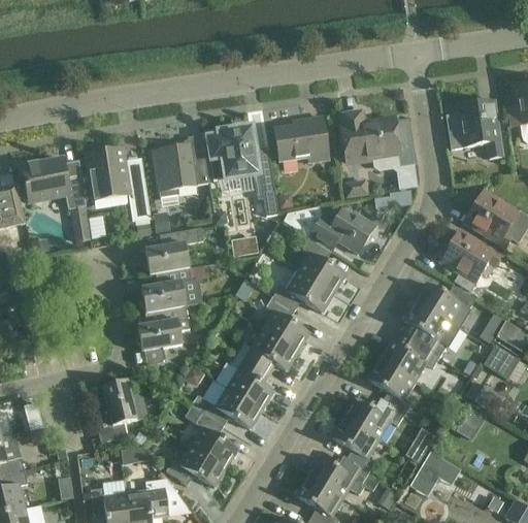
[(527,80),(514,83),(517,103),(517,105),(507,106),(510,125),(520,124),(522,135),(523,139),(526,141),(527,141),(527,80)]
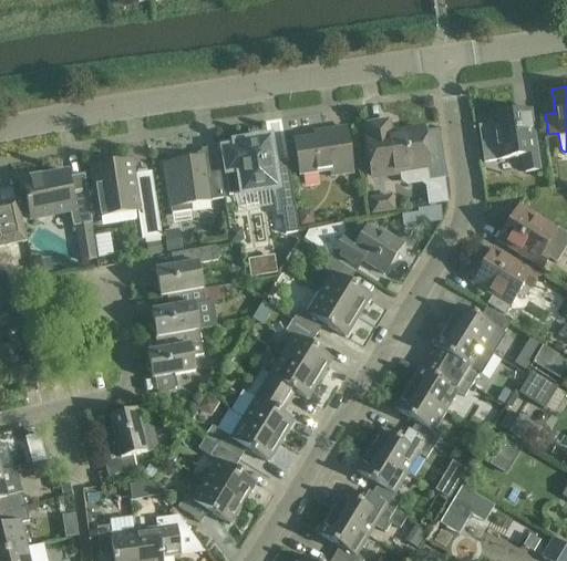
[(529,106),(517,108),(490,113),(491,122),(478,123),(484,158),(523,153),(525,168),(539,167),(534,132),(529,106)]
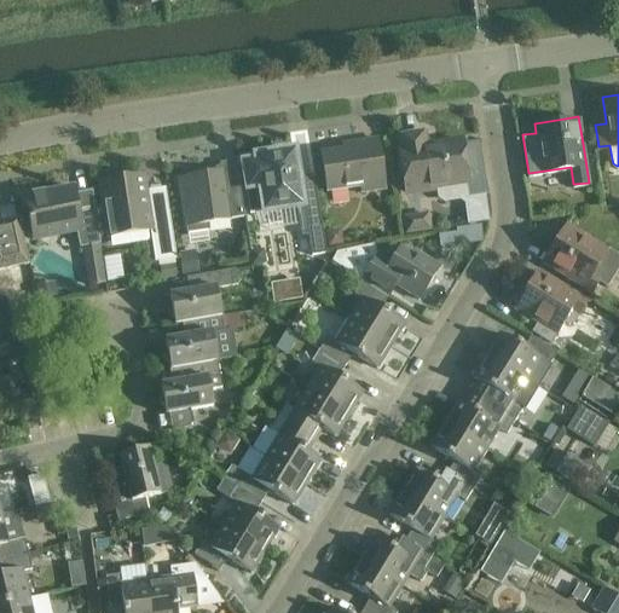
[(399,146),(403,177),(405,188),(467,179),(469,194),(486,190),(479,146),(464,149),(463,137),(426,143),(423,128),(399,132),(401,146),(399,146)]
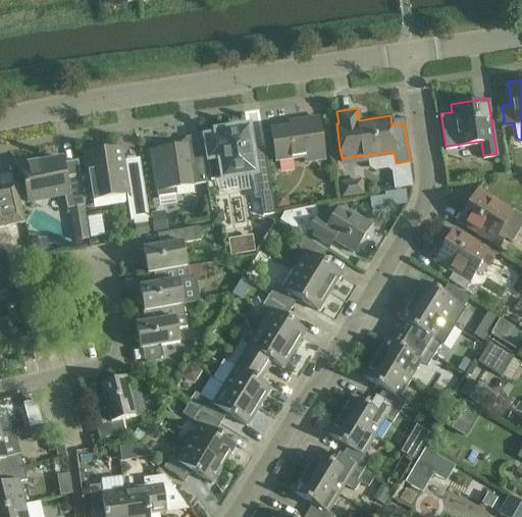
[(270,126),(273,147),(275,160),(303,156),(304,160),(324,157),(318,114),(298,117),(299,122),(270,126)]
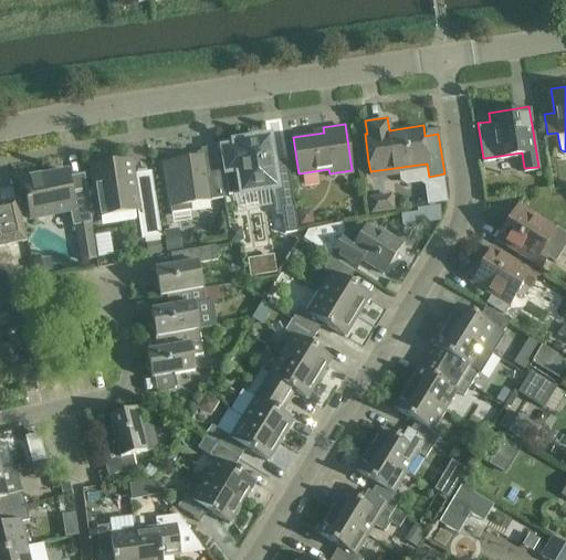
[(236,143),(221,144),(224,166),(226,172),(228,191),(232,190),(232,192),(239,191),(239,194),(272,189),(272,192),(274,201),(274,208),(275,211),(281,211),(284,230),(285,230),(299,228),(292,187),(289,165),(287,158),(272,160),(268,135),(234,140),(236,143)]
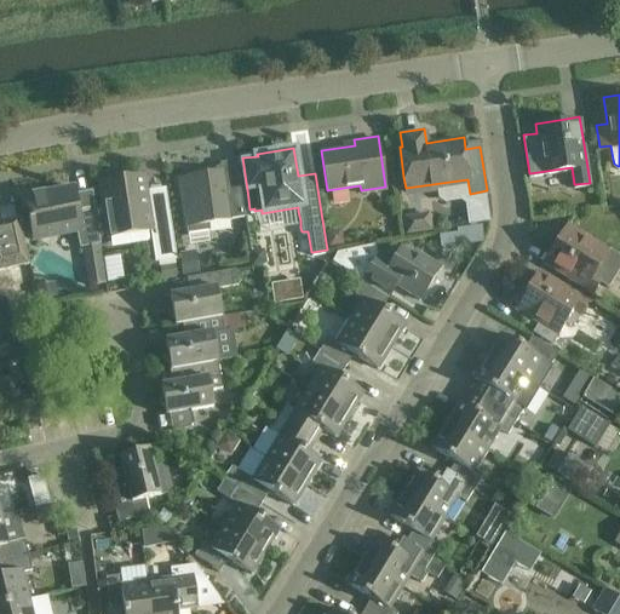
[(178,176),(183,206),(185,223),(187,230),(210,227),(208,219),(229,217),(229,216),(245,213),(236,158),(219,160),(220,170),(178,176)]
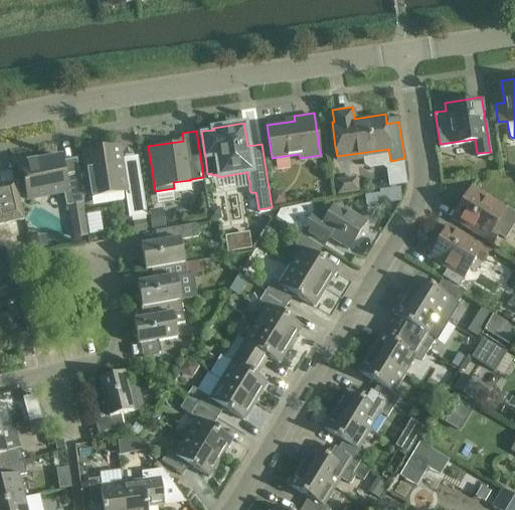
[(147,212),(141,173),(124,175),(119,144),(83,149),(89,178),(91,194),(125,189),(129,215),(147,212)]
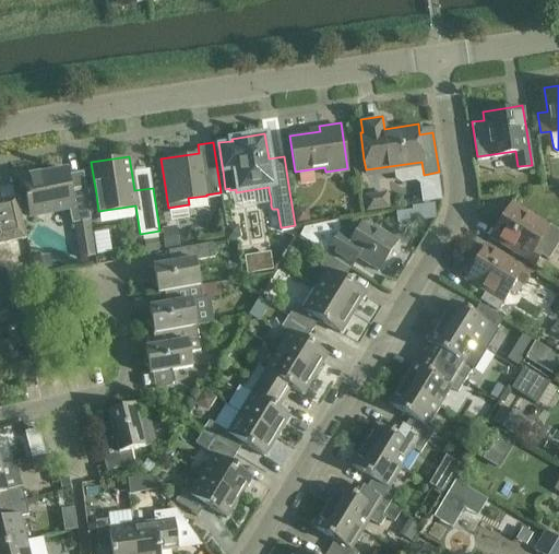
[(45,171),(23,175),(31,213),(69,205),(72,221),(73,221),(90,216),(85,189),(83,169),(67,173),(66,166),(64,166),(64,171),(46,175),(45,171)]
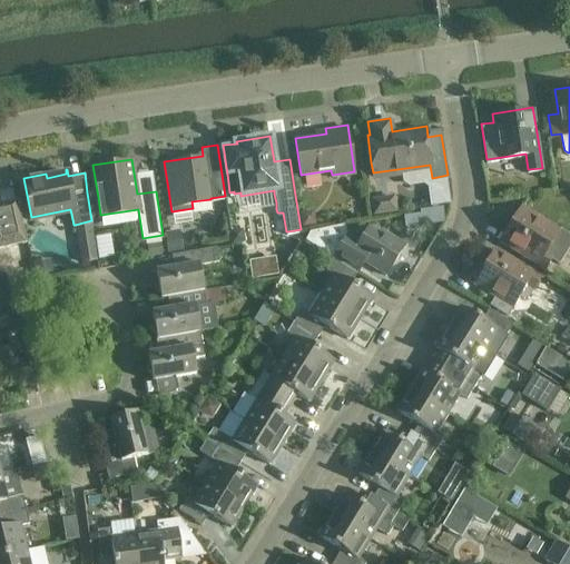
[(0,245),(27,239),(17,197),(1,200),(2,205),(0,205),(0,245)]
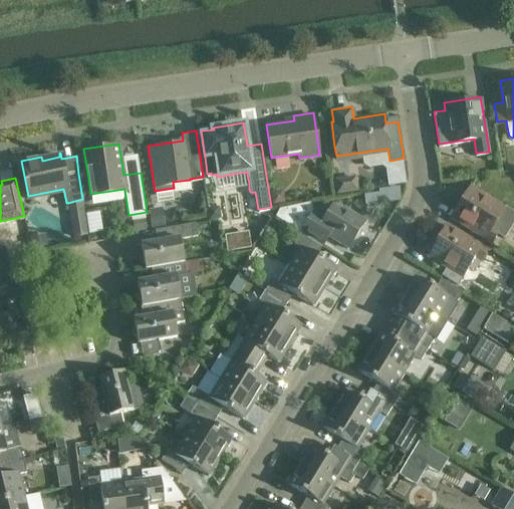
[(513,211),(470,184),(451,215),(492,241),(498,230),(503,234),(513,216),(513,211)]
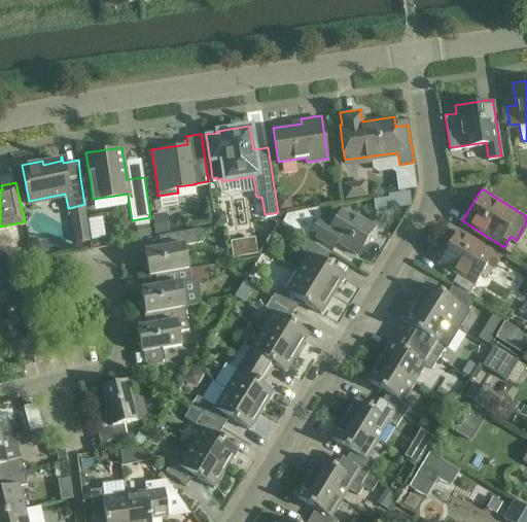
[(409,190),(393,193),(395,206),(411,204),(409,190)]
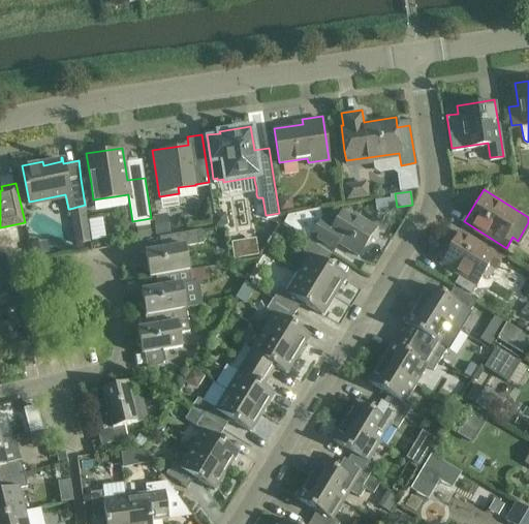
[(286,194),(279,195),(281,207),(292,206),(291,198),(286,194)]
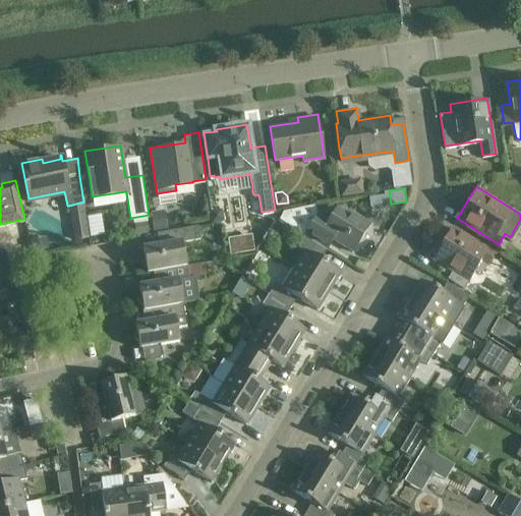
[(327,246),(333,236),(353,249),(369,221),(349,208),(346,212),(337,207),(329,220),(317,213),(315,203),(282,210),(278,216),(304,233),(327,246)]
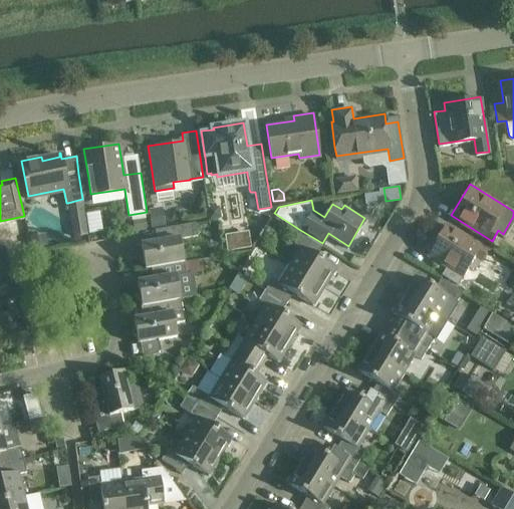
[(179,220),(202,215),(204,223),(222,219),(218,203),(177,212),(179,220)]
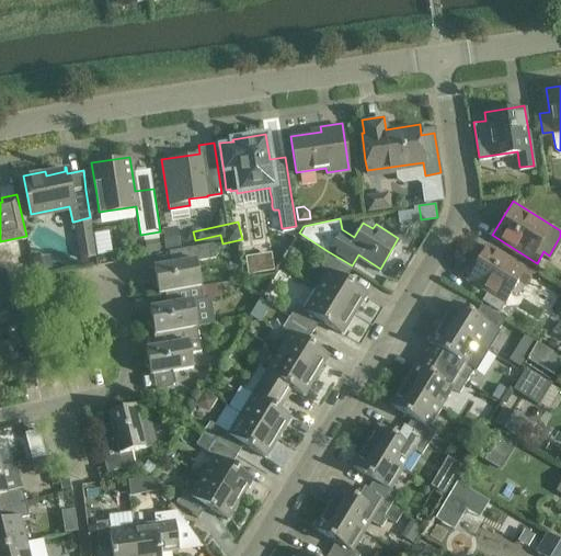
[(159,249),(158,236),(145,237),(147,250),(159,249)]
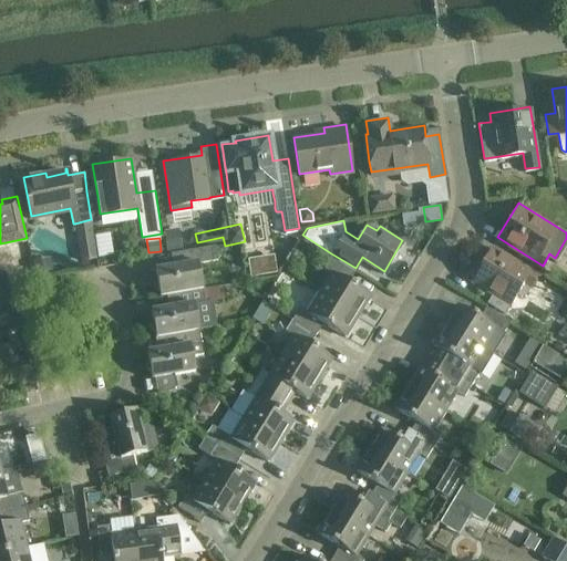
[(158,292),(174,289),(203,284),(198,260),(218,257),(216,243),(178,250),(181,263),(155,267),(156,274),(153,278),(154,284),(158,287),(158,292)]
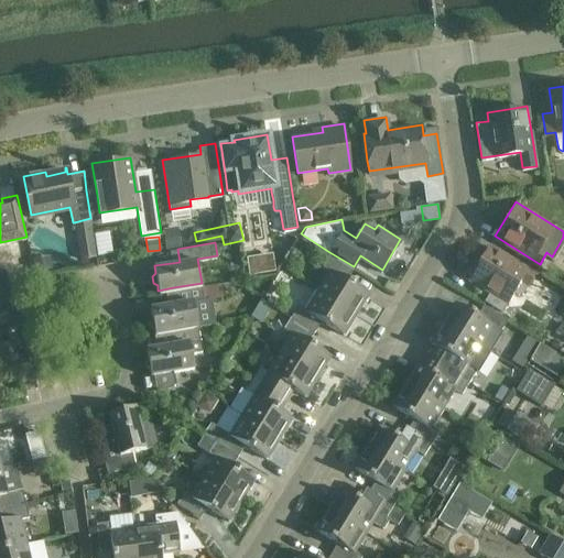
[(318,288),(356,312),(368,291),(346,277),(354,266),(329,252),(322,264),(331,269),(318,288)]
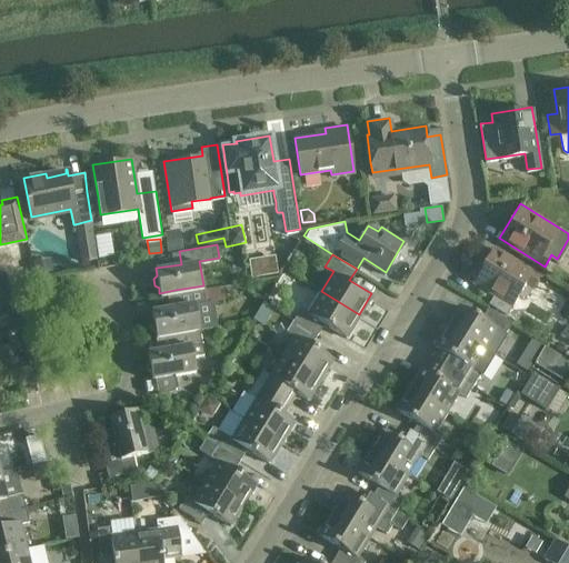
[(33,260),(37,275),(55,271),(51,255),(33,260)]
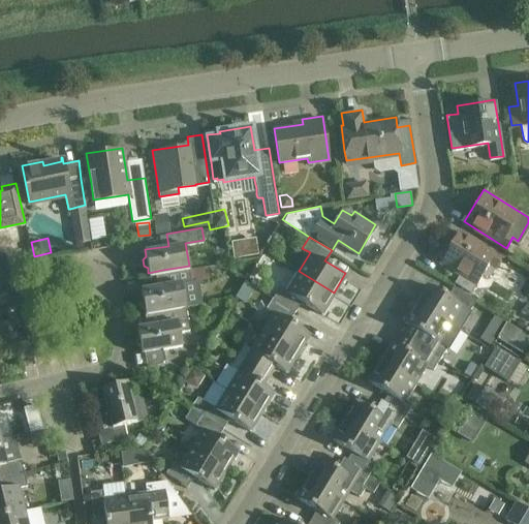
[(475,238),(468,249),(454,240),(452,241),(446,241),(439,252),(442,257),(440,262),(460,274),(456,280),(471,289),(481,272),(487,274),(490,274),(501,255),(479,241),(475,238)]
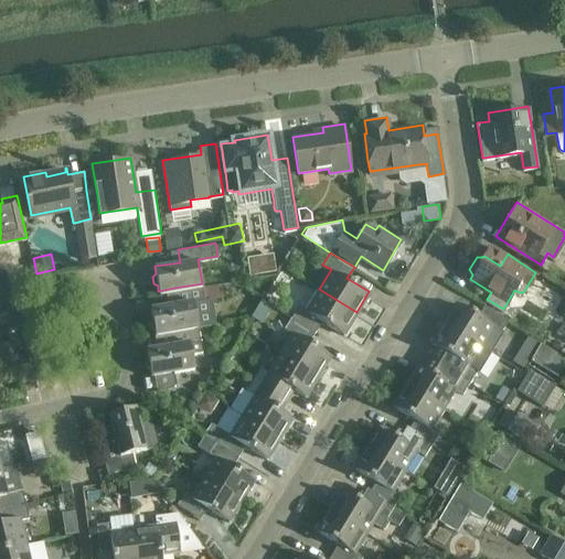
[(10,281),(0,283),(0,297),(12,294),(10,281)]
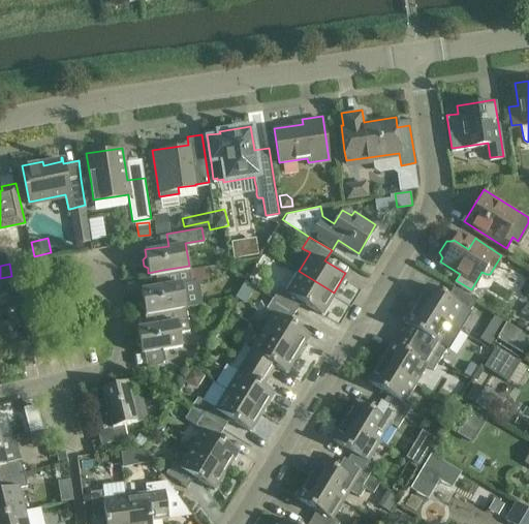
[(159,310),(185,305),(185,304),(200,302),(196,279),(192,280),(189,266),(162,270),(164,284),(141,288),(142,295),(139,298),(141,304),(144,307),(145,313),(159,310)]
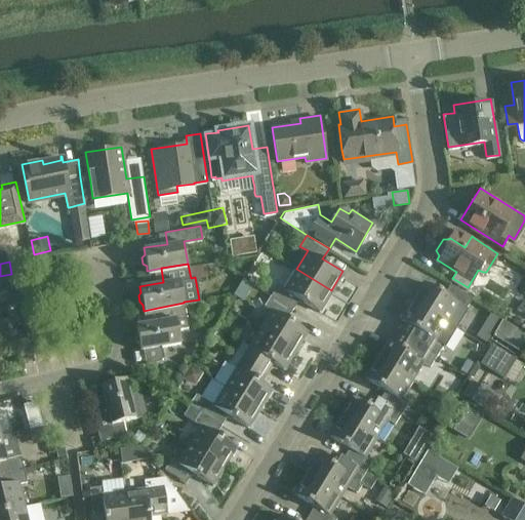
[(278,282),(271,293),(293,307),(298,297),(319,310),(331,290),(296,269),(285,287),(278,282)]
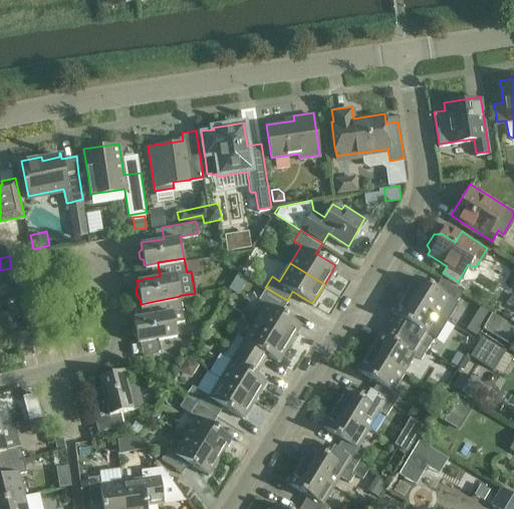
[(458,301),(456,300),(463,289),(441,276),(435,286),(415,274),(404,292),(438,313),(447,319),(458,301)]
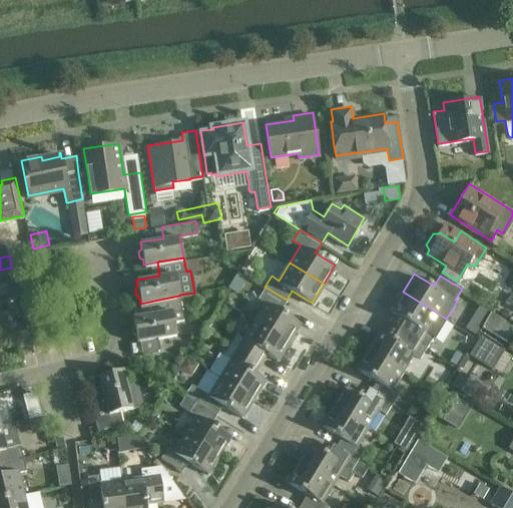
[(287,300),(265,287),(259,297),(266,302),(254,319),(289,340),(301,322),(281,310),(287,300)]
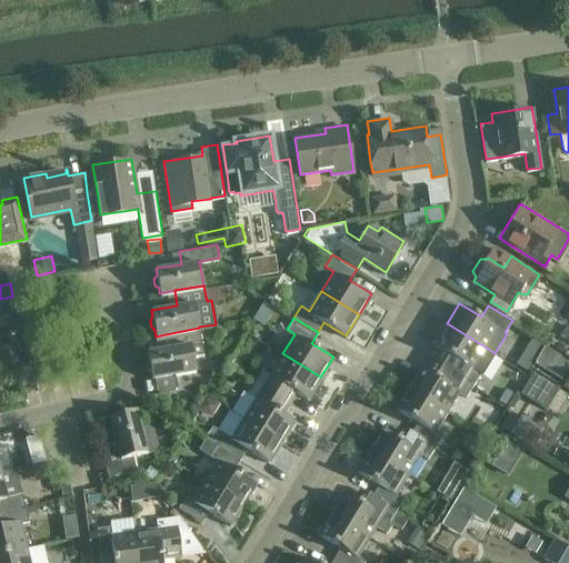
[(449,369),(473,383),(480,371),(472,367),(485,347),(447,323),(433,344),(456,358),(449,369)]
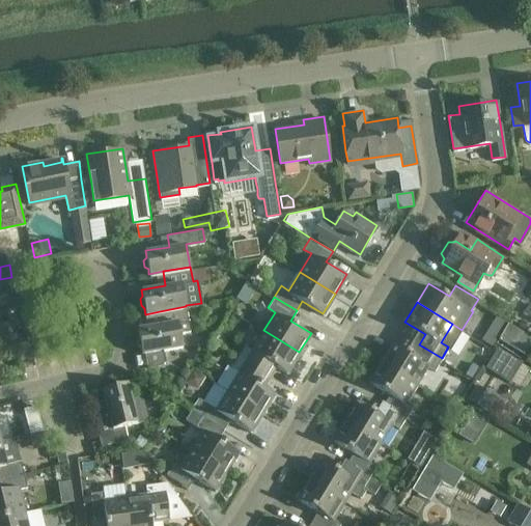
[(186,306),(160,311),(162,324),(138,328),(139,334),(136,338),(137,343),(141,347),(142,353),(144,352),(146,364),(165,361),(163,349),(184,345),(180,332),(190,330),(186,306)]
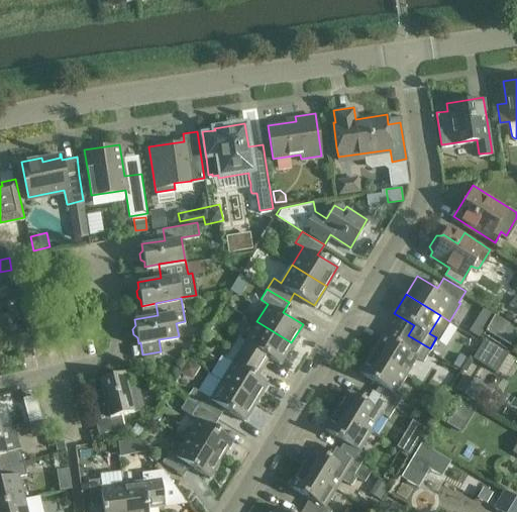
[(477,317),(469,328),(480,335),(488,323),(477,317)]
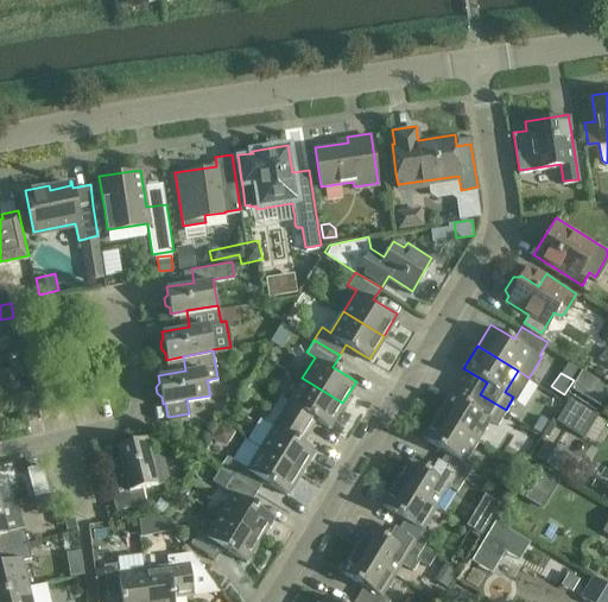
[(607,382),(596,376),(586,395),(600,404),(607,388),(607,382)]
